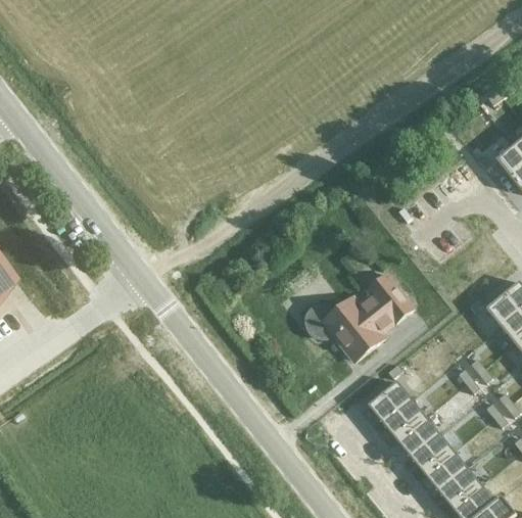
[(508,84),(497,91),(503,97),(512,90),(508,84)]
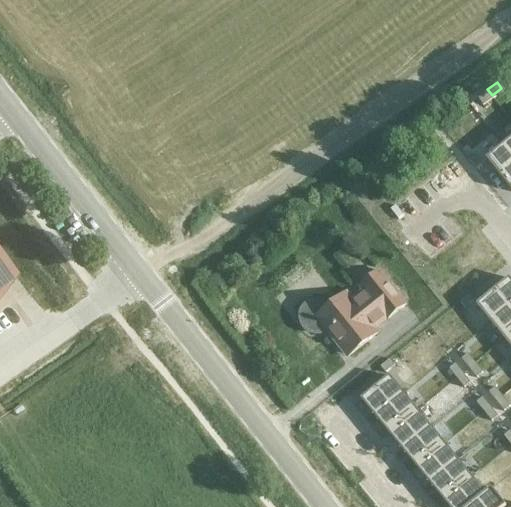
[(487,89),(477,96),(482,102),(492,95),(487,89)]
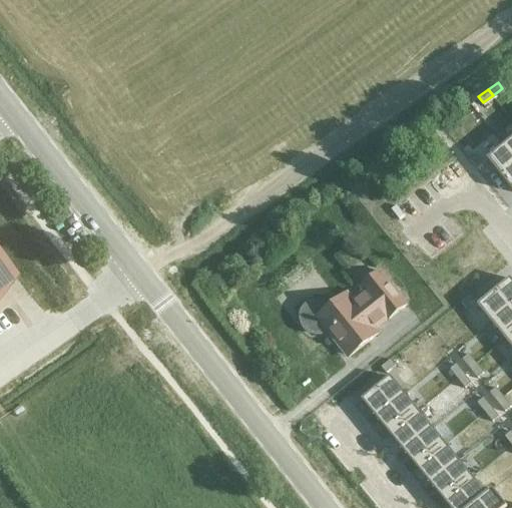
[(511,134),(503,142),(511,152),(511,134)]
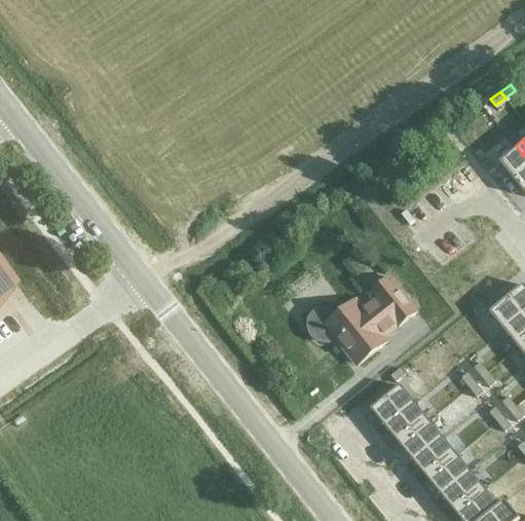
[(524,156),(516,146),(498,160),(524,193),(524,156)]
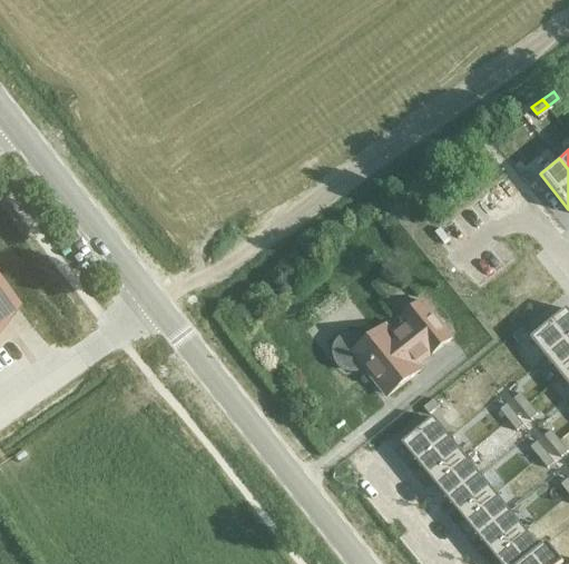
[(528,168),(521,174),(529,184),(536,178),(528,168)]
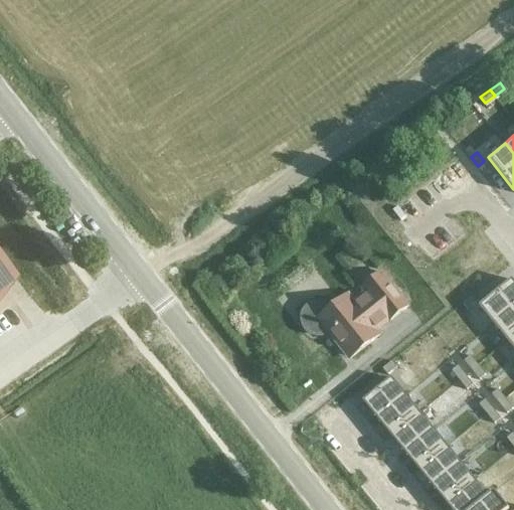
[(0,284),(13,274),(0,257),(0,284)]
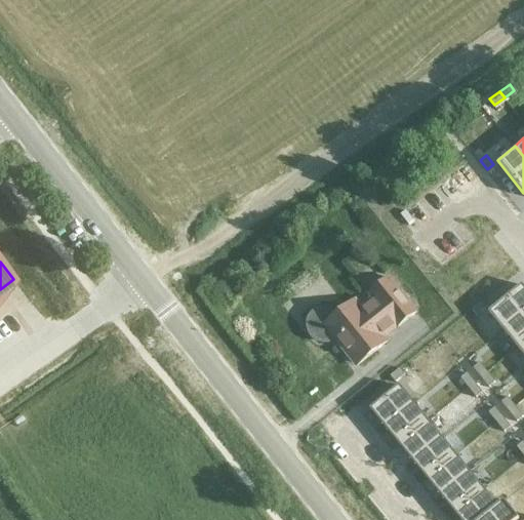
[(293,288),(280,298),(294,317),(304,310),(295,300),(322,278),(316,270),(310,274),(304,266),(286,279),(293,288)]
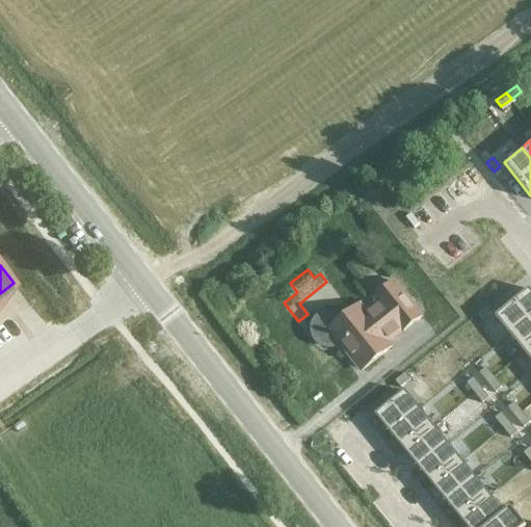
[(329,339),(333,338),(336,337),(342,345),(344,343),(362,366),(391,342),(388,339),(415,317),(421,312),(393,278),(372,293),(376,298),(364,308),(359,300),(338,317),(336,314),(333,313),(329,312),(325,312),(322,312),(319,314),(317,316),(315,319),(313,322),(313,325),(313,330),(315,333),(317,335),(319,337),(322,339),(326,340),(329,339)]
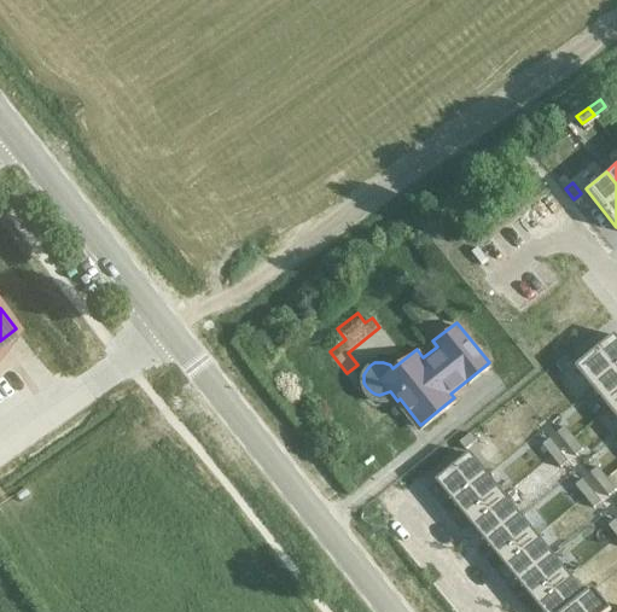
[(616,334),(613,331),(574,363),(592,384),(616,362),(616,334)]
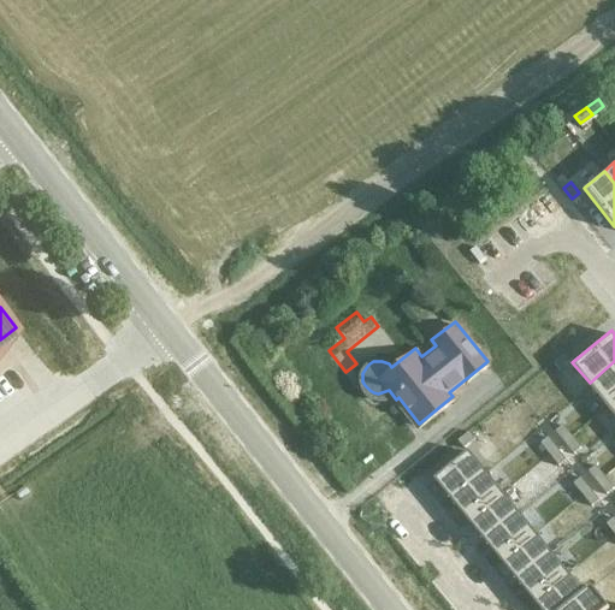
[(562,349),(551,359),(557,366),(569,357),(562,349)]
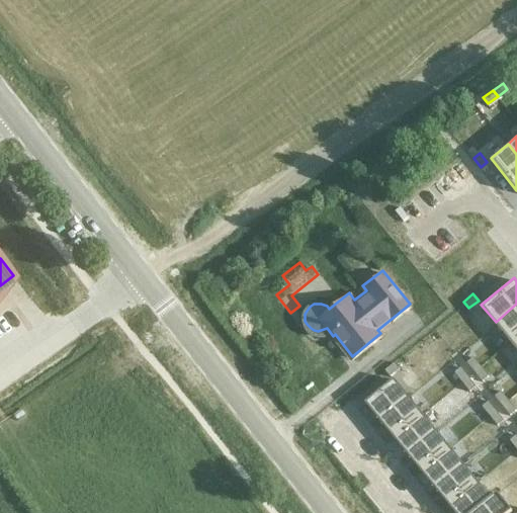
[(516,304),(496,322),(509,339),(516,332),(516,304)]
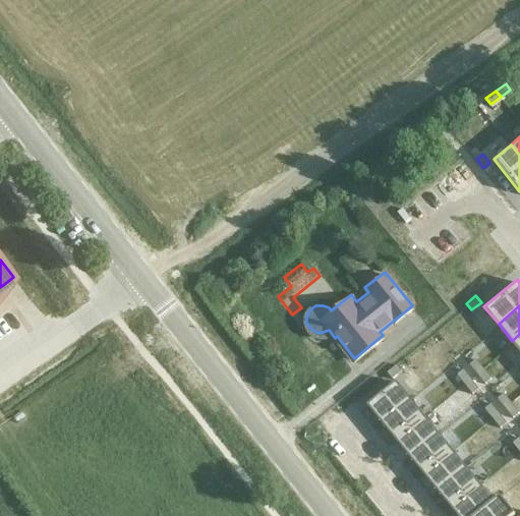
[(475,356),(468,361),(476,371),(482,366),(475,356)]
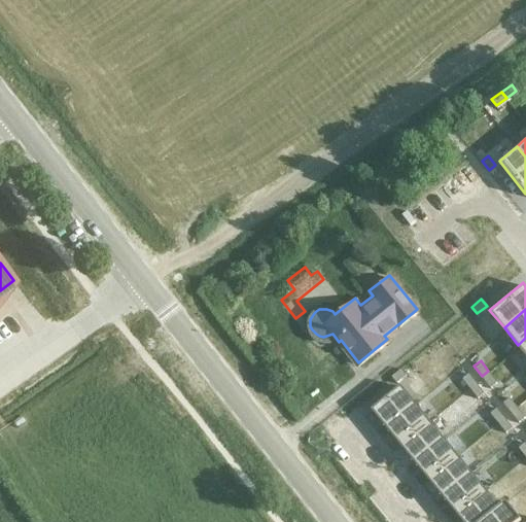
[(399,366),(390,374),(395,380),(406,372),(399,366)]
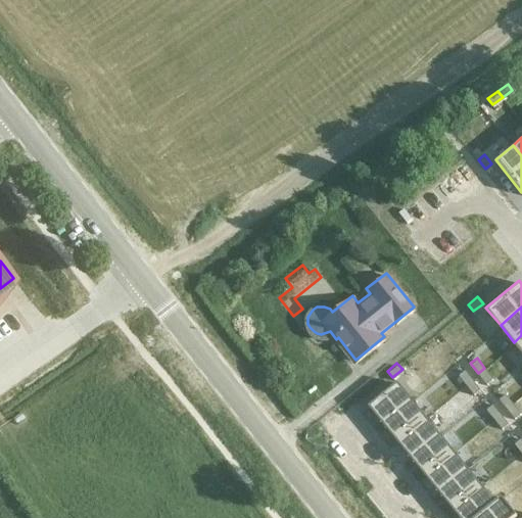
[(464,368),(458,373),(466,383),(472,378),(464,368)]
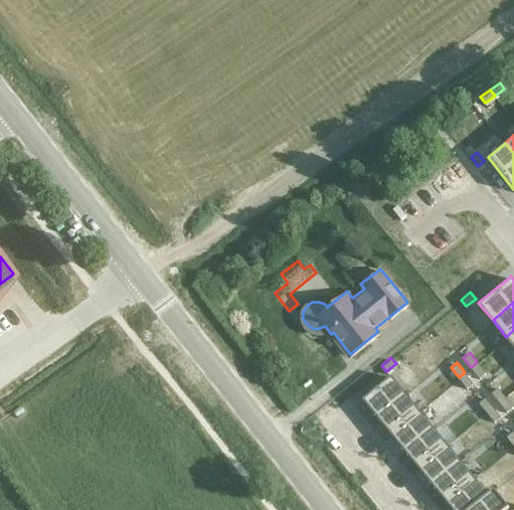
[(477,362),(471,367),(479,376),(485,371),(477,362)]
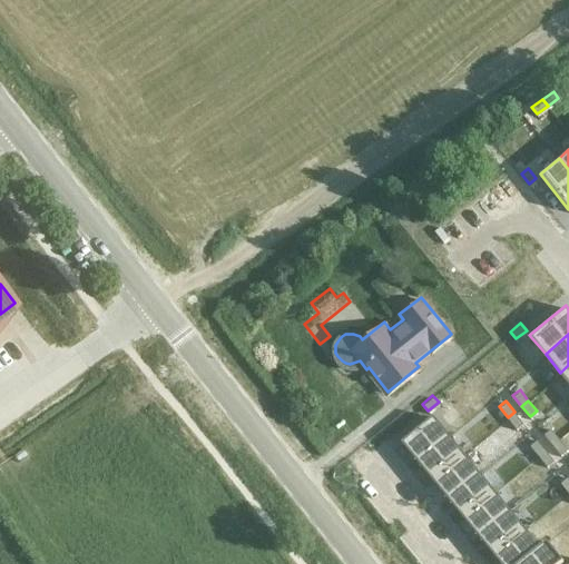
[(514,412),(508,417),(516,427),(522,422),(514,412)]
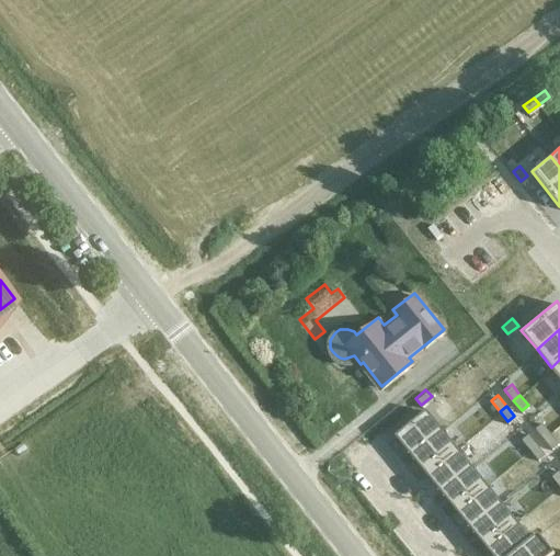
[(425,409),(393,434),(410,453),(441,428),(425,409)]
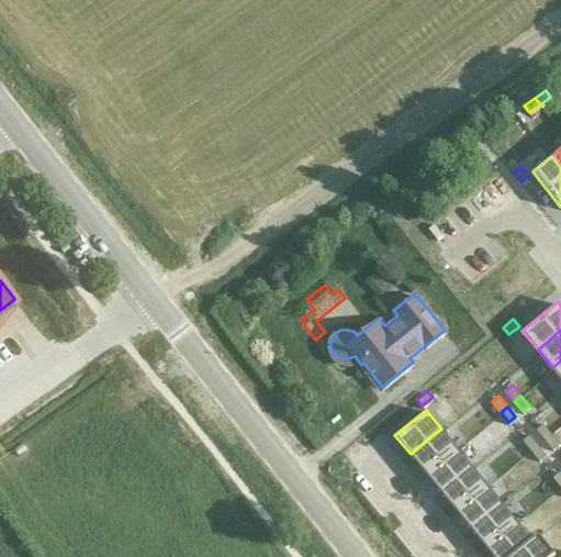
[(542,422),(536,427),(543,437),(551,432),(542,422)]
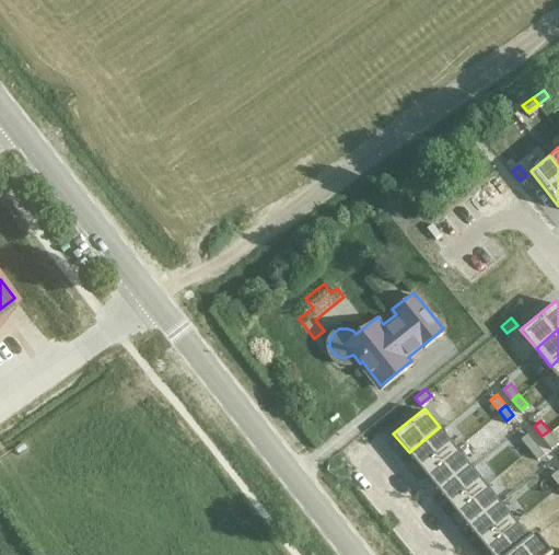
[(440,427),(409,452),(423,471),(455,446),(440,427)]
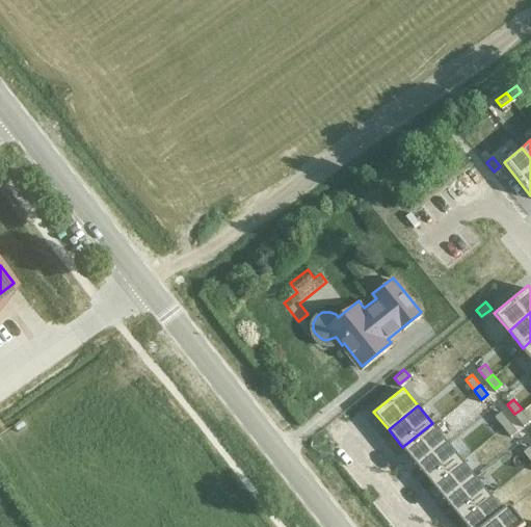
[(522,409),(514,414),(523,423),(529,418),(522,409)]
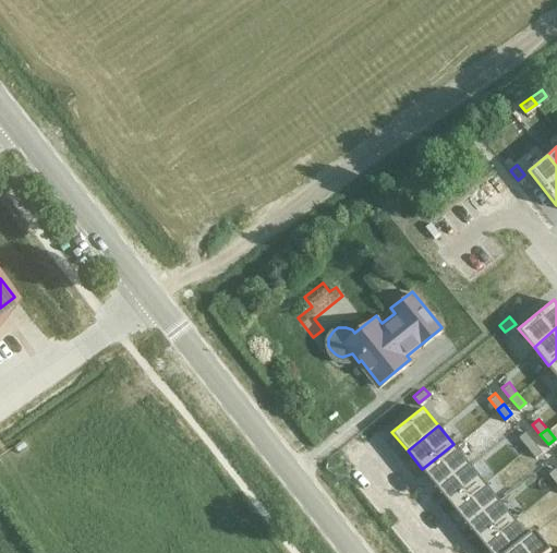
[(525,430),(518,435),(527,445),(533,440),(525,430)]
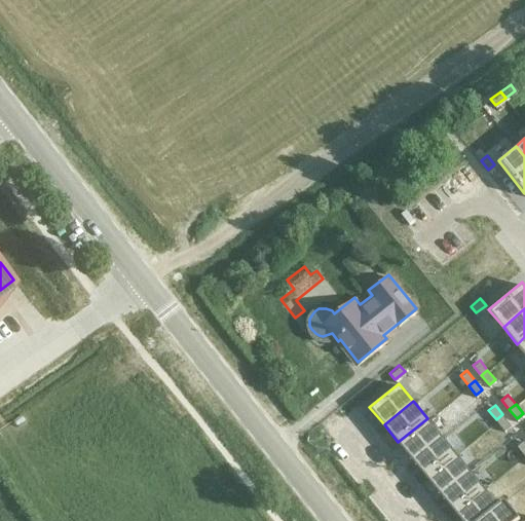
[(502,414),(496,419),(504,429),(511,423),(502,414)]
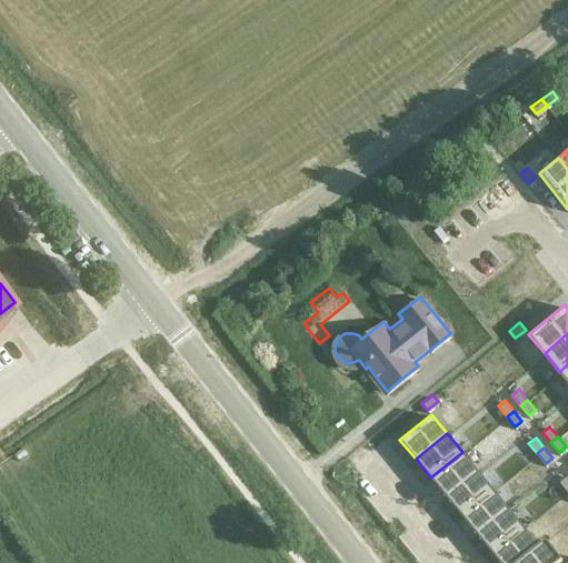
[(462,452),(430,478),(446,496),(477,470),(462,452)]
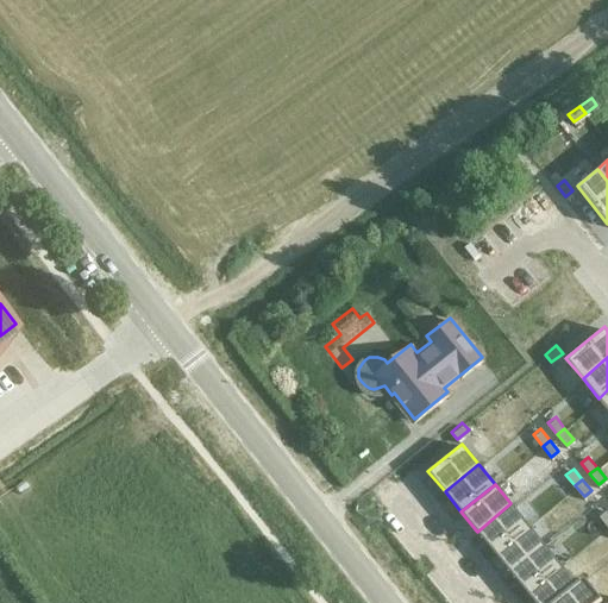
[(511,503),(477,532),(494,551),(527,523),(511,503)]
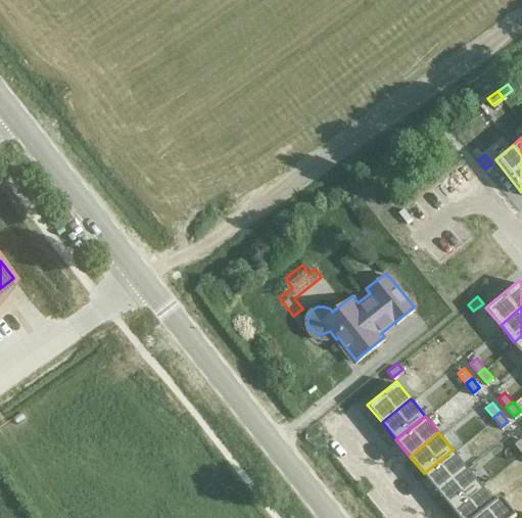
[(453,450),(424,473),(437,490),(467,467),(453,450)]
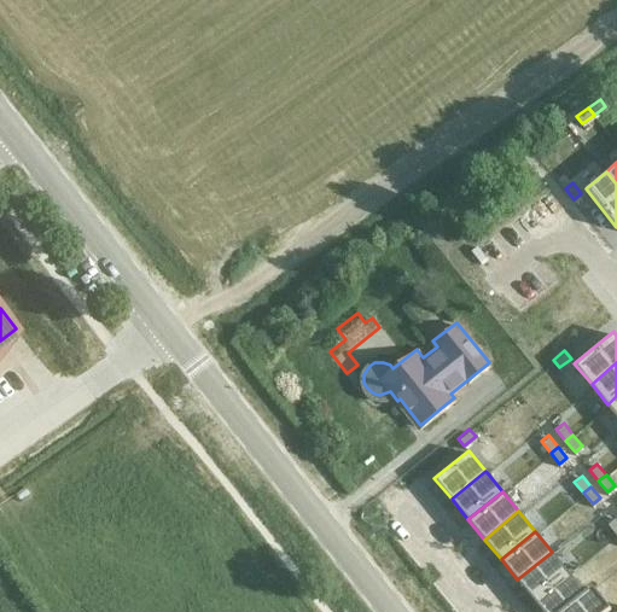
[(552,552),(517,580),(534,600),(568,572),(552,552)]
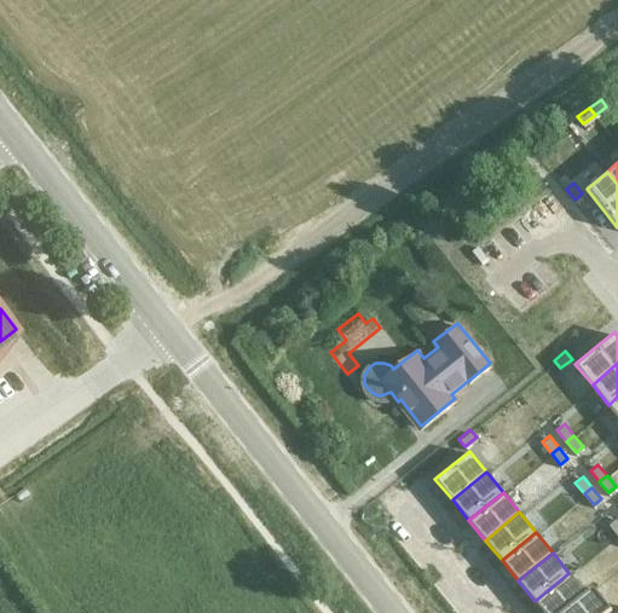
[(569,573),(535,601),(544,612),(560,612),(585,593),(569,573)]
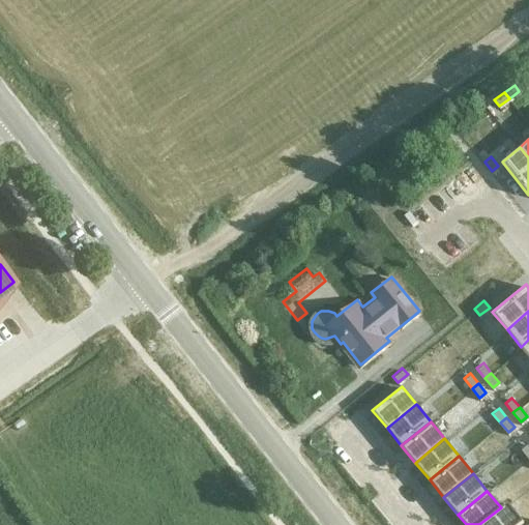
[(501,507),(479,524),(517,524),(522,521),(507,502),(501,507)]
